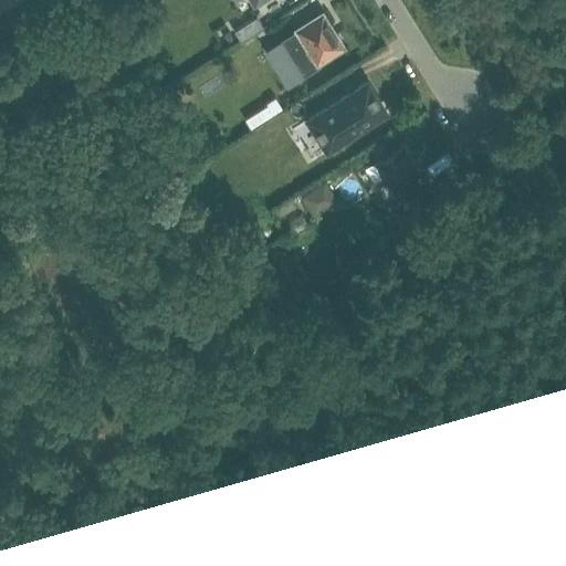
[(322,12),(280,41),(303,76),(316,67),(315,65),(344,45),(322,12)]
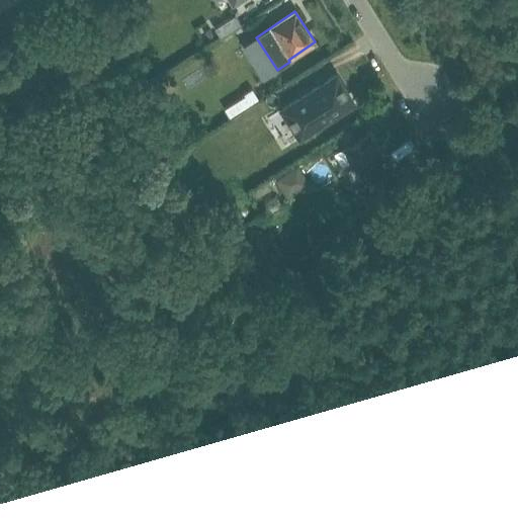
[(220,39),(241,25),(234,15),(213,29),(220,39)]
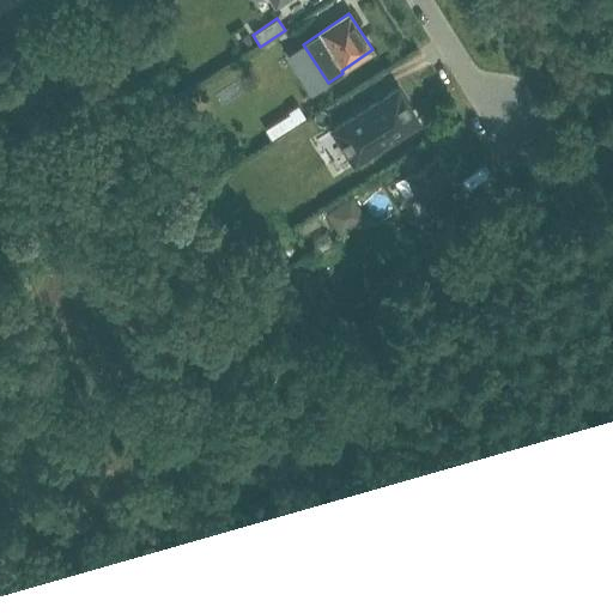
[(398,90),(331,132),(351,164),(418,122),(398,90)]
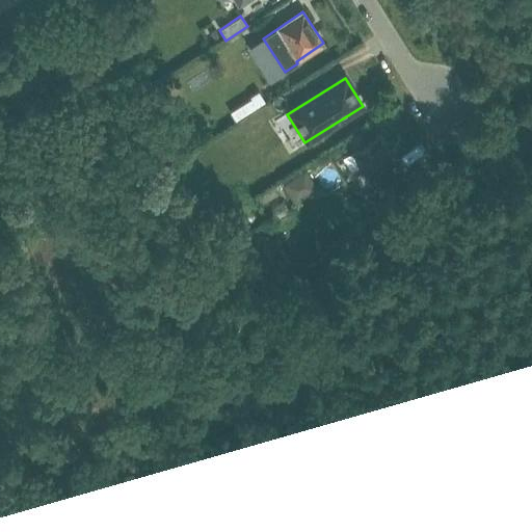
[(266,101),(259,90),(249,96),(250,99),(231,112),(235,120),(266,101)]
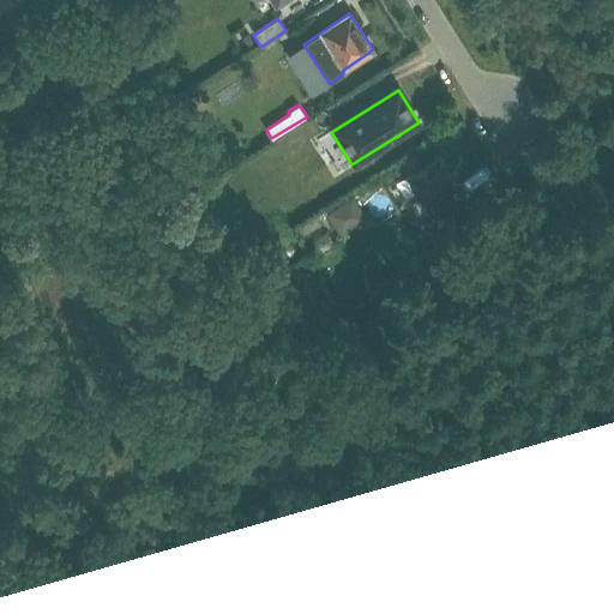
[(438,215),(462,198),(464,196),(439,156),(408,175),(434,217),(438,215)]
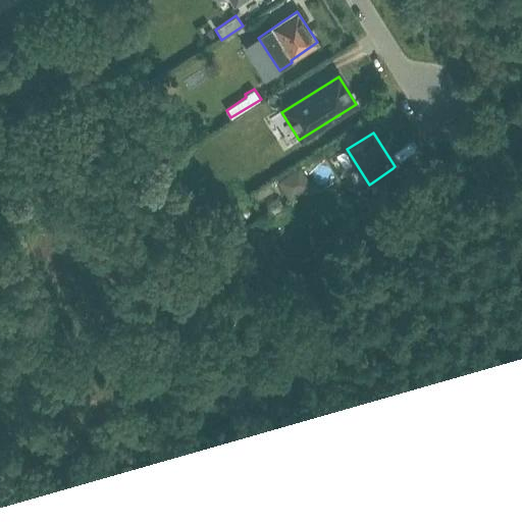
[(300,167),(278,181),(290,199),(311,185),(300,167)]
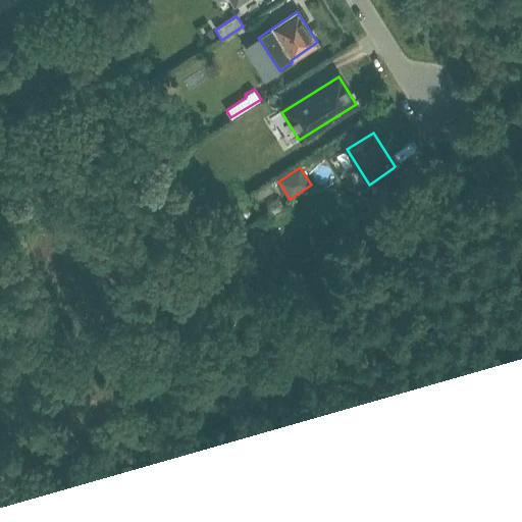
[(393,168),(372,183),(381,196),(402,183),(393,168)]
